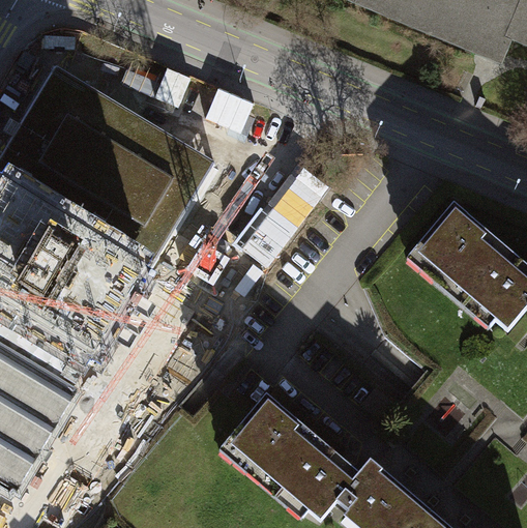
[(504,66),(513,42),(526,6),(526,0),(338,0),(488,60),(504,66)]
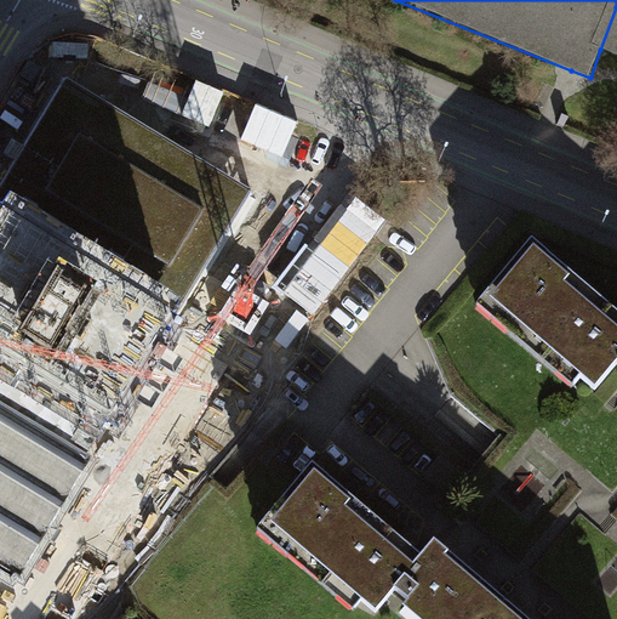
[(616,7),(600,50),(616,56),(616,7)]
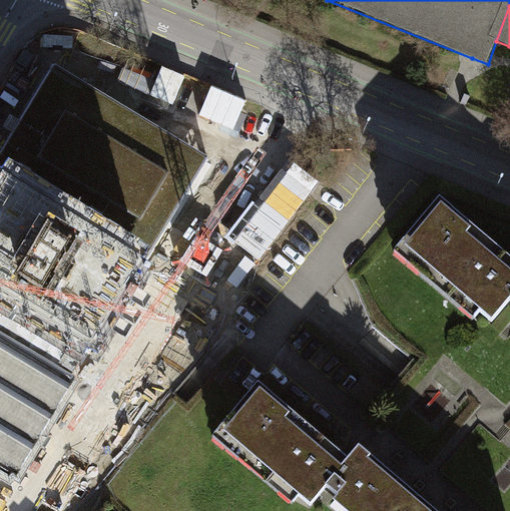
[(509,252),(438,193),(393,246),(475,315),(483,306),(493,314),(509,295),(509,252)]
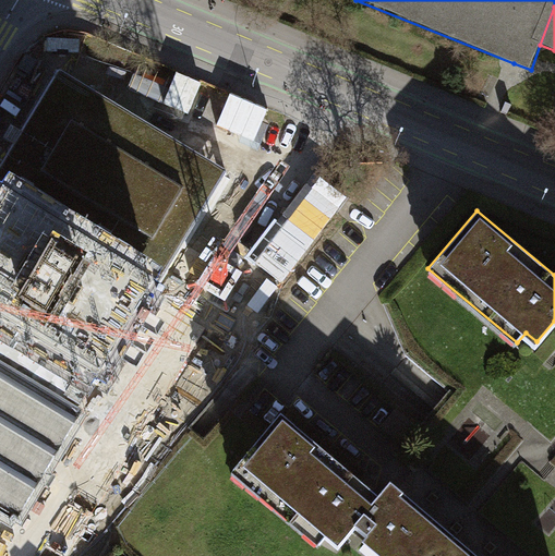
[(0,509),(19,521),(104,377),(0,312),(0,509)]
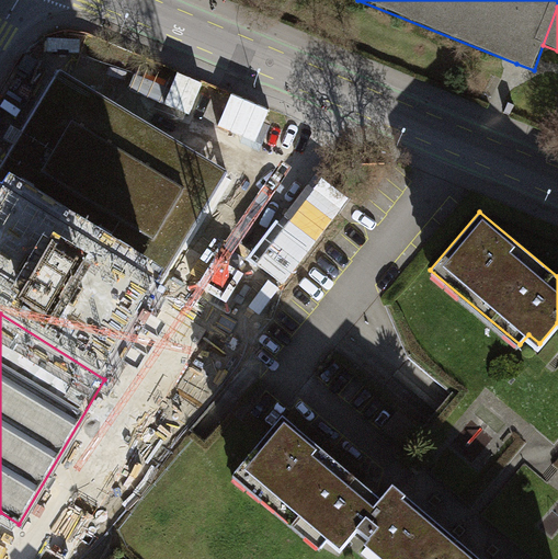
[(378,500),(279,415),(229,474),(319,548),(328,538),(339,547),(359,523),(372,534),(361,546),(376,558),(490,558),(422,502),(396,480),(378,500)]
